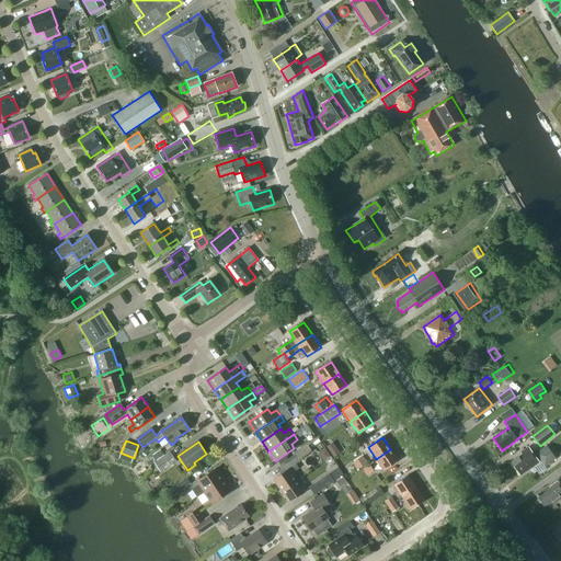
[(273,480),(281,492),(297,480),(293,473),(299,469),(296,465),(299,462),(298,461),(311,450),(309,446),(279,466),(285,472),(273,480)]
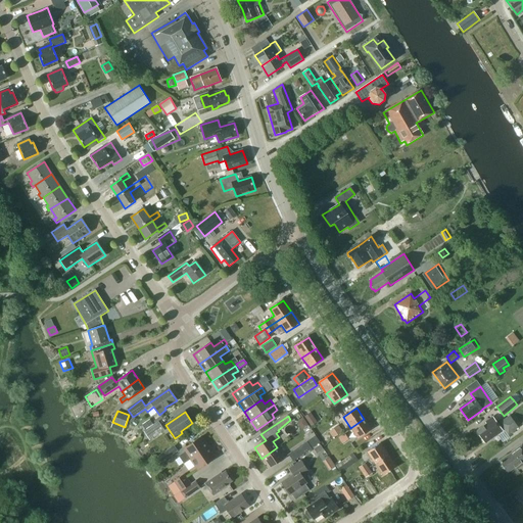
[(485,444),(503,431),(504,431),(508,435),(518,428),(510,416),(503,420),(500,420),(495,422),(492,418),(485,423),(486,424),(476,432),(485,444)]
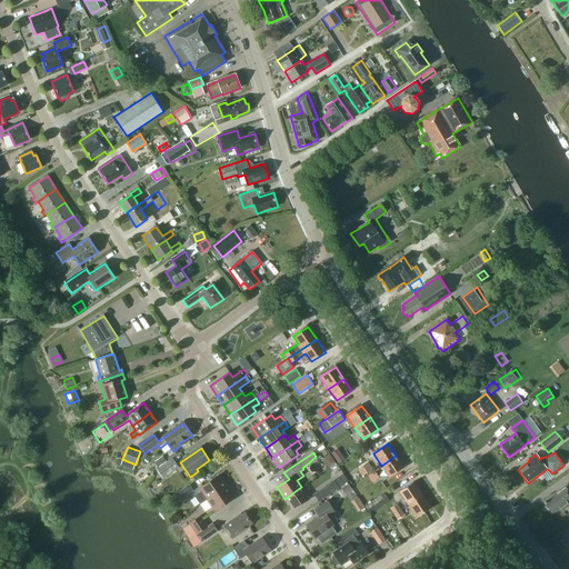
[(333,453),(327,458),(332,466),(339,461),(333,453)]
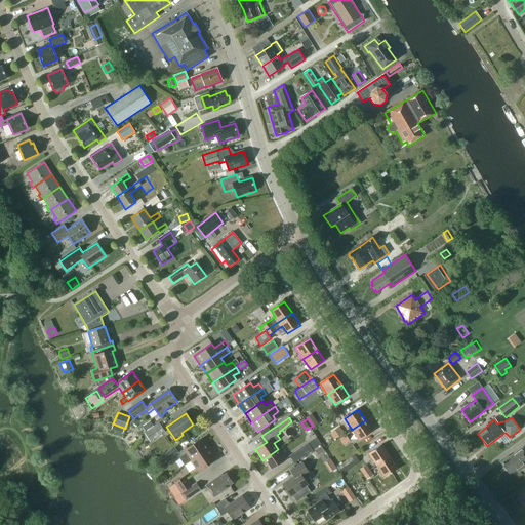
[(143,426),(147,431),(154,426),(150,420),(143,426)]
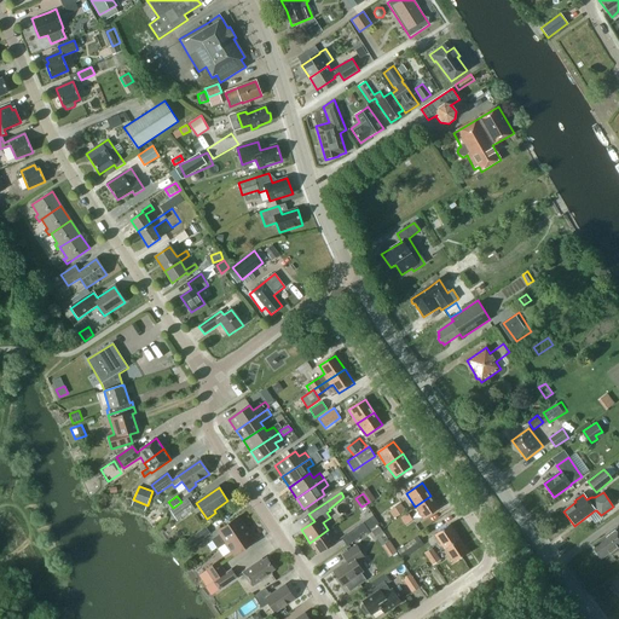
[(440,509),(431,496),(415,507),(423,520),(440,509)]
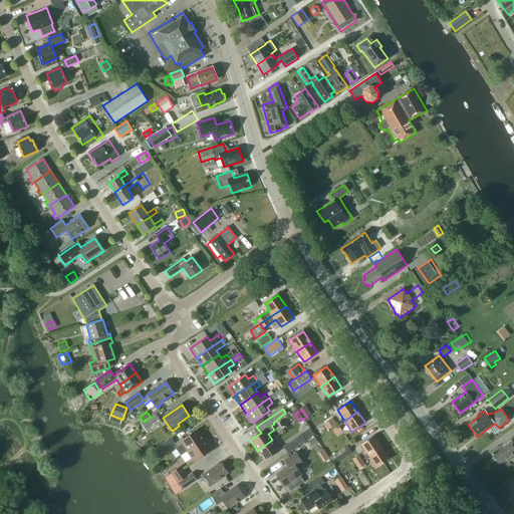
[(162,423),(156,414),(142,424),(148,433),(162,423)]
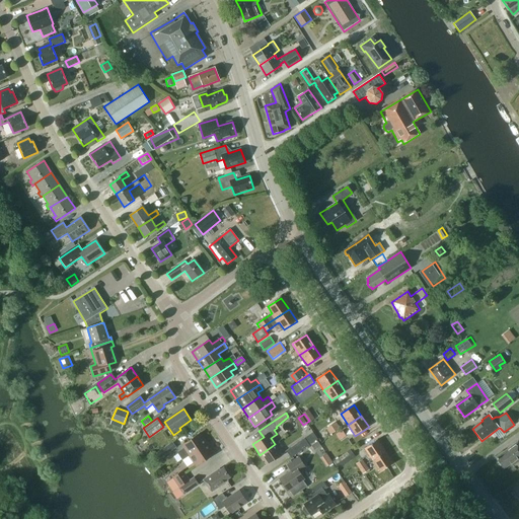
[(334,423),(326,429),(330,434),(340,428),(336,422),(334,423)]
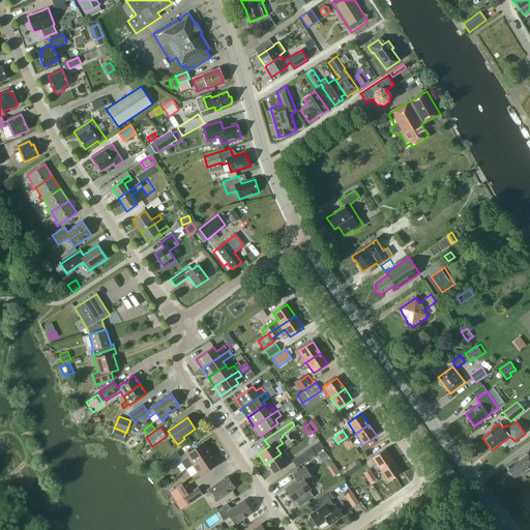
[(346,443),(351,448),(357,443),(352,438),(346,443)]
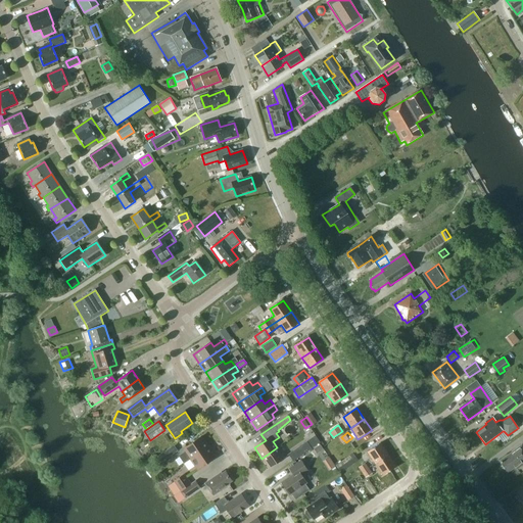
[(316,435),(288,454),(293,461),(320,442),(316,435)]
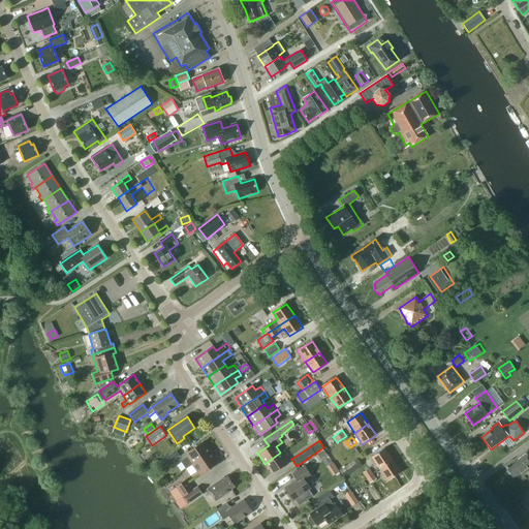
[(186,455),(187,457),(181,461),(186,468),(192,464),(193,465),(211,453),(204,442),(186,455)]
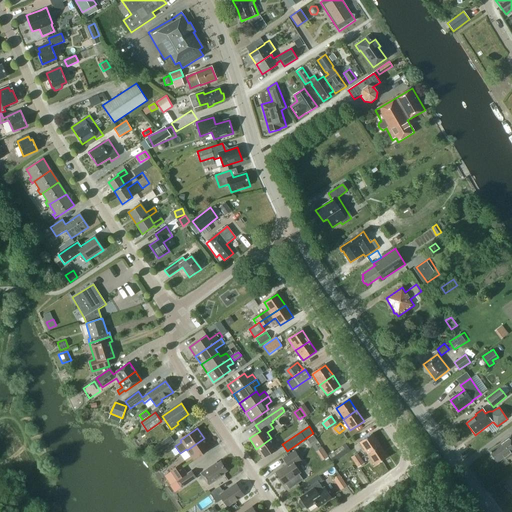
[(359,443),(367,455),(380,446),(372,434),(359,443)]
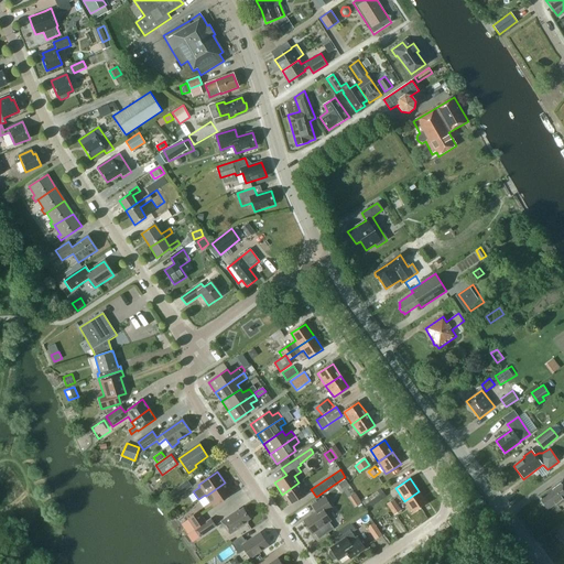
[(338,483),(342,488),(348,485),(345,479),(338,483)]
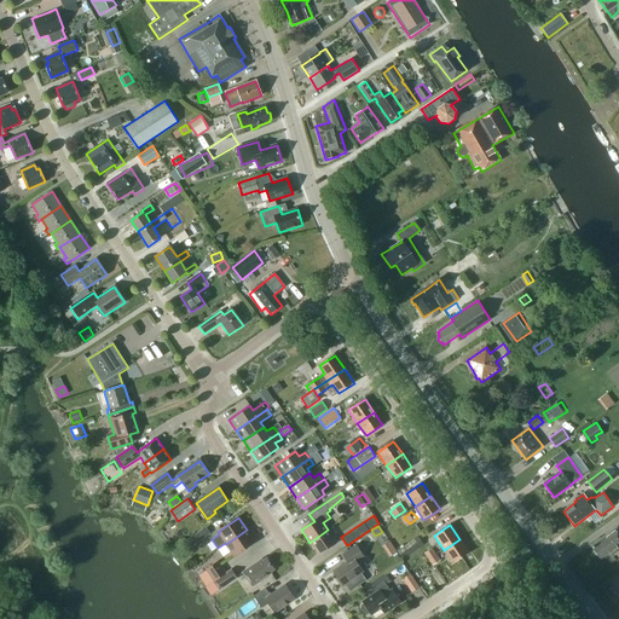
[(206,527),(191,537),(196,544),(210,533),(206,527)]
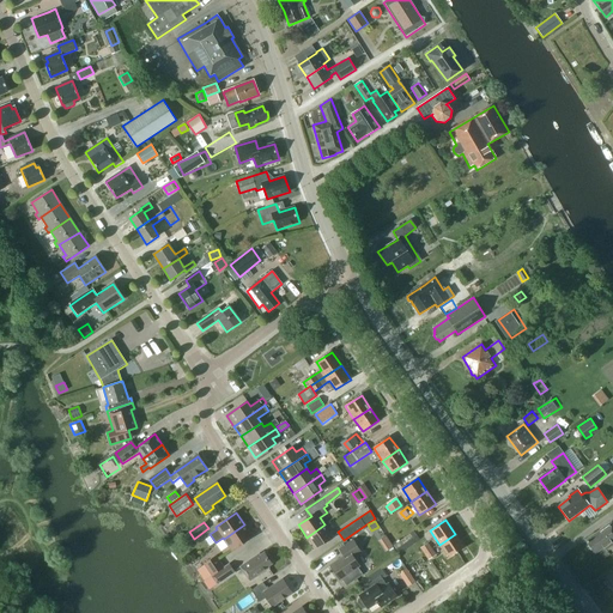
[(590,550),(593,550),(595,553),(604,547),(605,551),(612,544),(612,542),(612,540),(612,523),(612,522),(596,533),(598,534),(587,541),(588,544),(587,546),(590,550)]
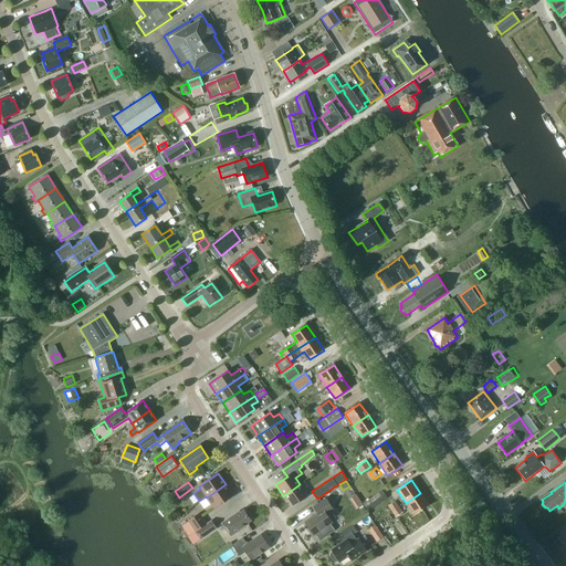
[(233,495),(226,484),(207,498),(215,509),(233,495)]
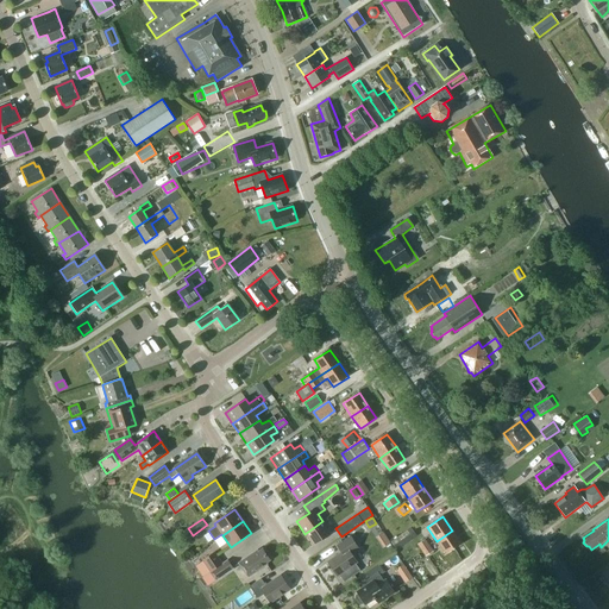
[(322,521),(305,534),(313,546),(331,533),(322,521)]
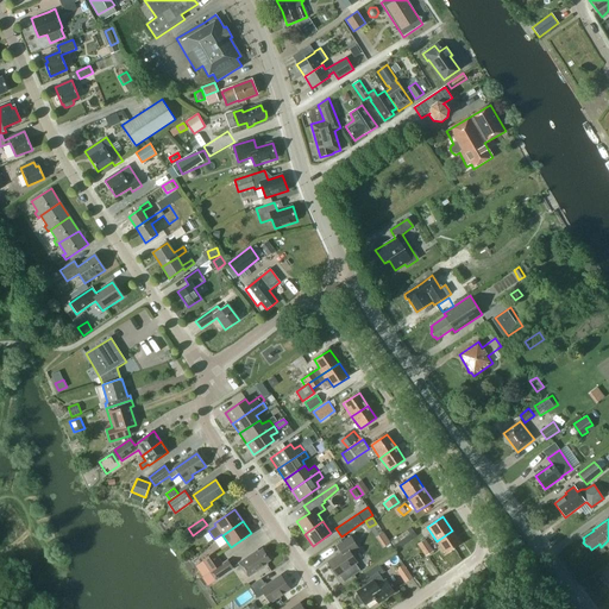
[(407,529),(396,538),(402,546),(413,539),(407,529)]
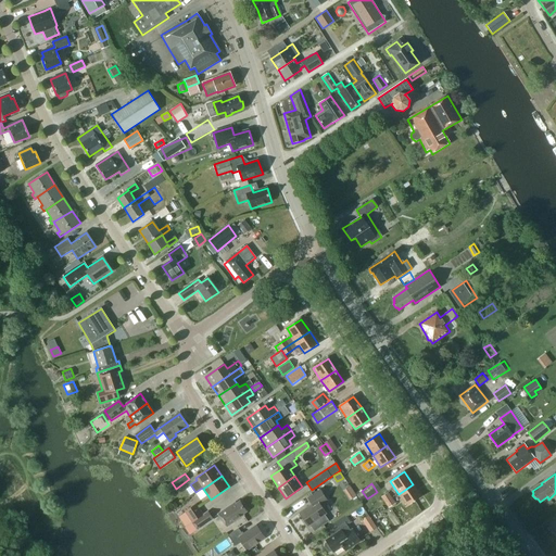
[(421,496),(413,484),(399,494),(407,506),(421,496)]
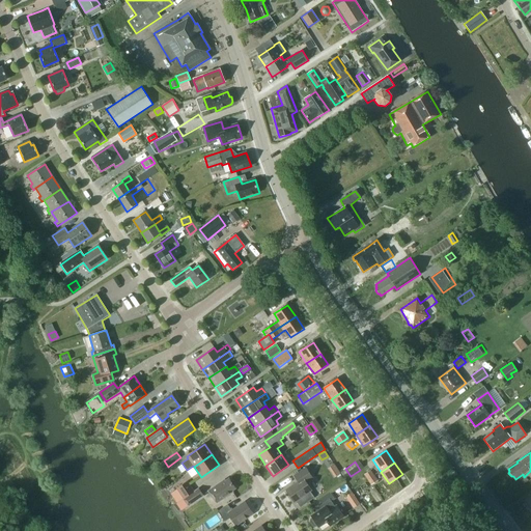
[(337,477),(343,473),(338,464),(332,467),(337,477)]
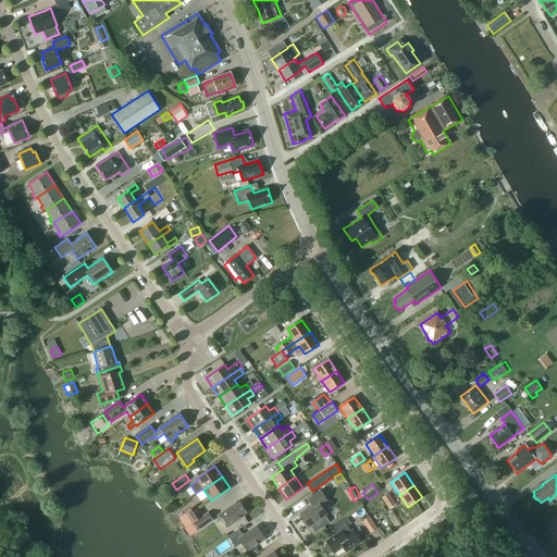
[(330,521),(325,516),(326,515),(321,506),(327,502),(320,491),(308,499),(312,506),(299,515),(309,528),(310,525),(314,532),(330,521)]
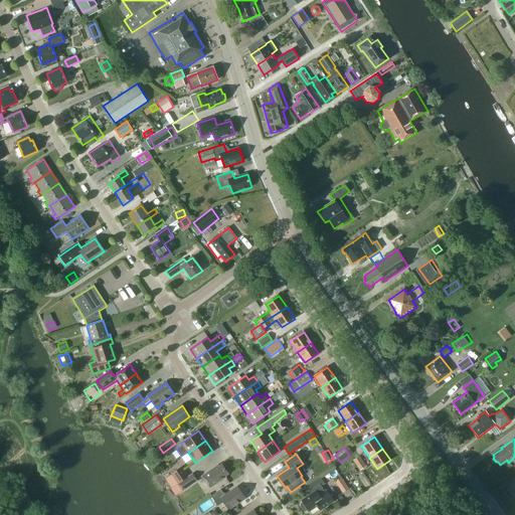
[(353,460),(356,465),(363,461),(359,456),(353,460)]
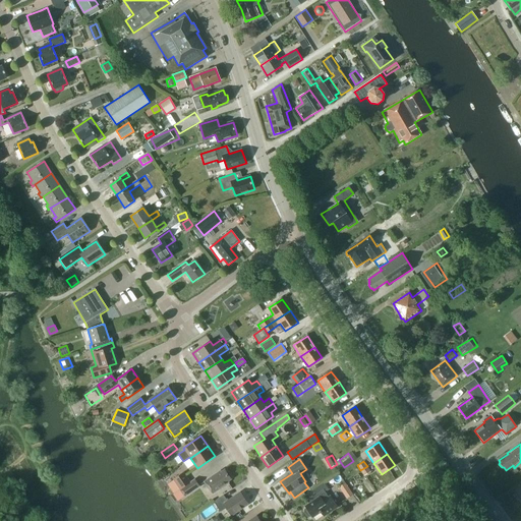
[(367,466),(360,470),(363,475),(370,471),(367,466)]
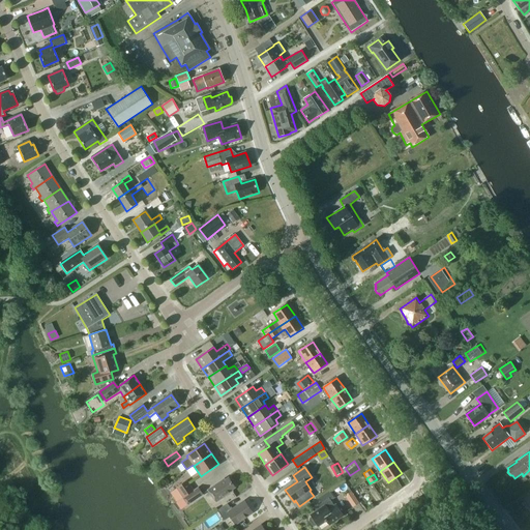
[(224,479),(208,491),(216,503),(232,492),(231,491),(235,488),(228,478),(225,481),(224,479)]
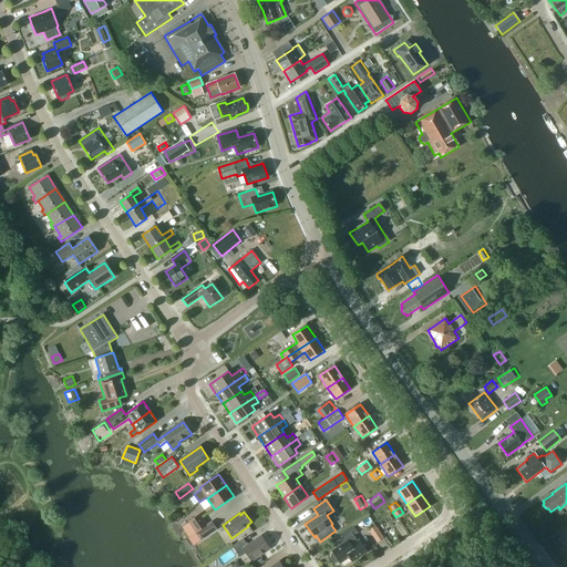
[(207,524),(199,514),(188,522),(185,524),(192,534),(195,532),(207,524)]
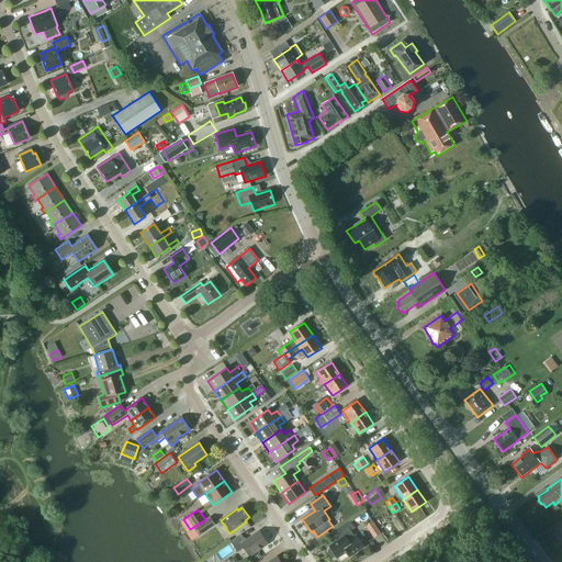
[(193,527),(199,536),(215,525),(210,516),(205,519),(193,527)]
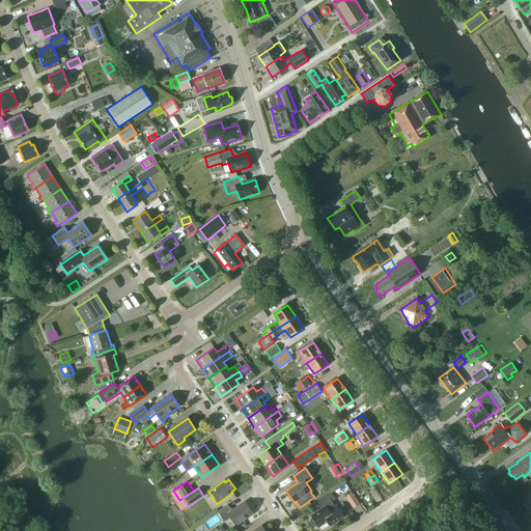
[(315,527),(317,526),(318,528),(327,522),(330,527),(344,516),(336,506),(334,507),(331,502),(336,498),(331,491),(318,499),(323,505),(317,508),(319,510),(311,516),(312,519),(310,520),(310,523),(312,527),(315,527)]
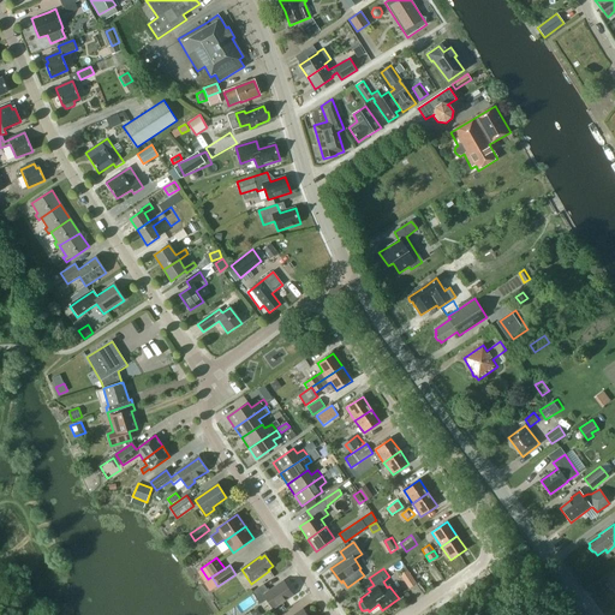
[(404,573),(412,587),(421,584),(413,568),(404,573)]
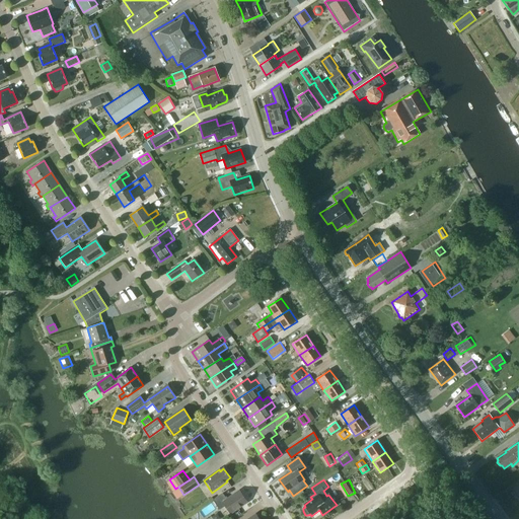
[(225,507),(230,514),(247,503),(239,491),(226,500),(222,494),(213,501),(219,511),(225,507)]
